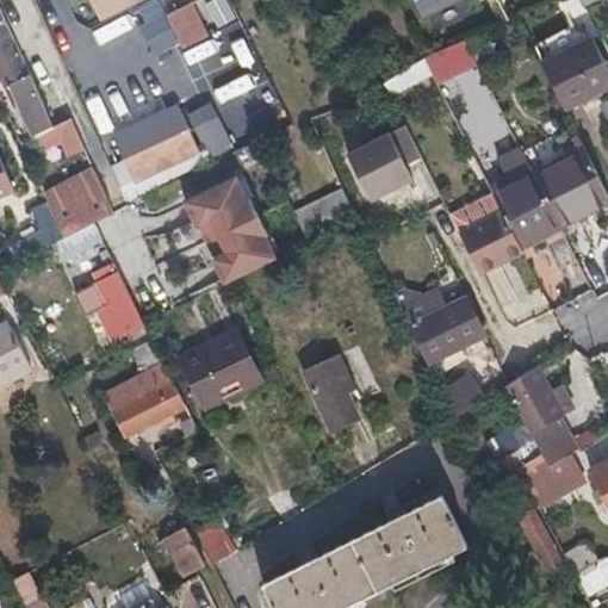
[(90,0),(99,19),(136,0),(90,0)]
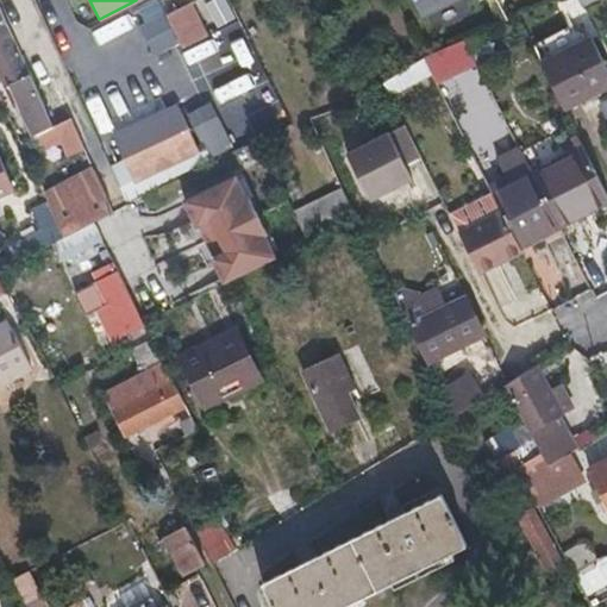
[(182,0),(181,0),(161,10),(183,54),(205,44),(182,0)]
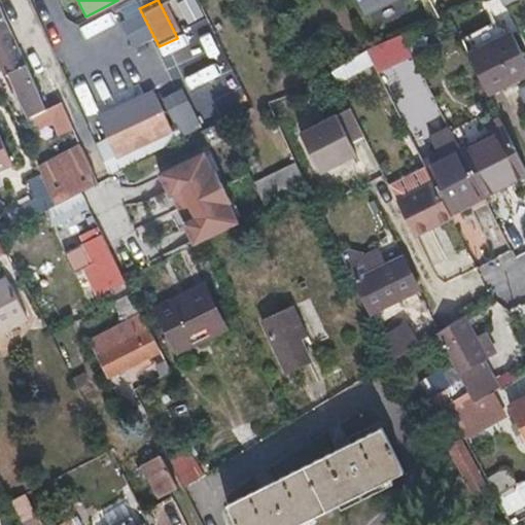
[(351,0),(357,15),(395,0),(351,0)]
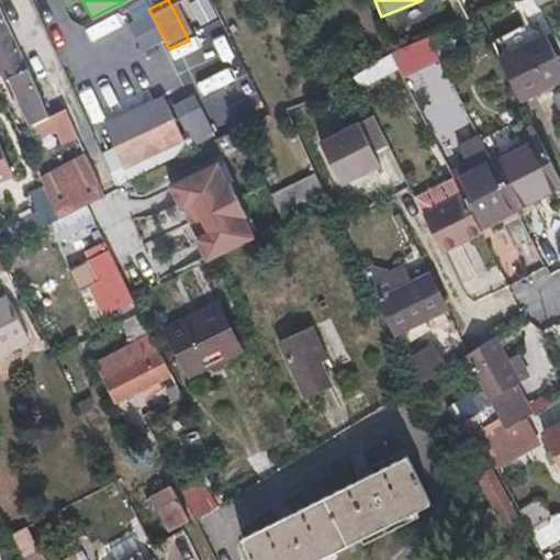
[(0,35),(11,31),(0,4),(0,35)]
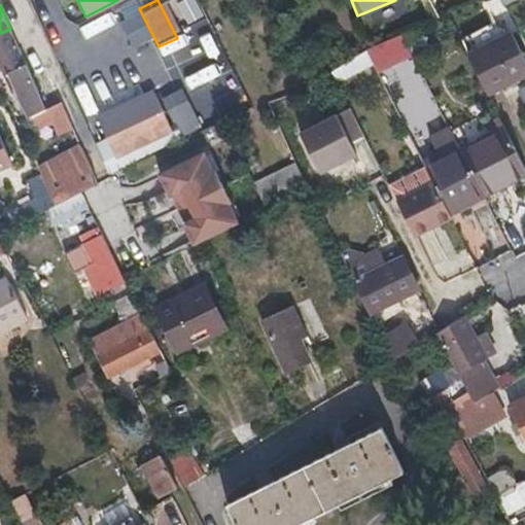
[(96,22),(100,30),(115,22),(110,12),(96,22)]
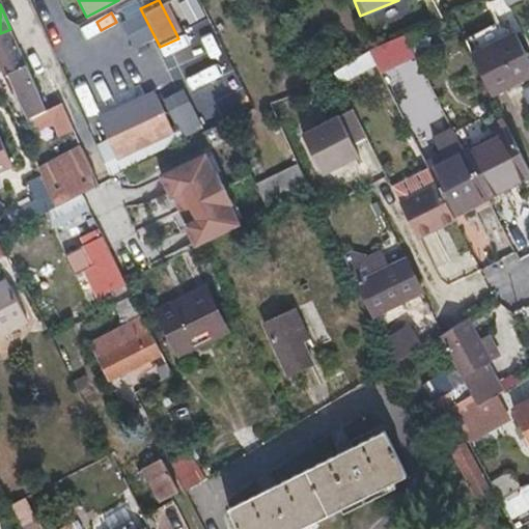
[(26,63),(10,29),(0,33),(0,62),(5,74),(26,63)]
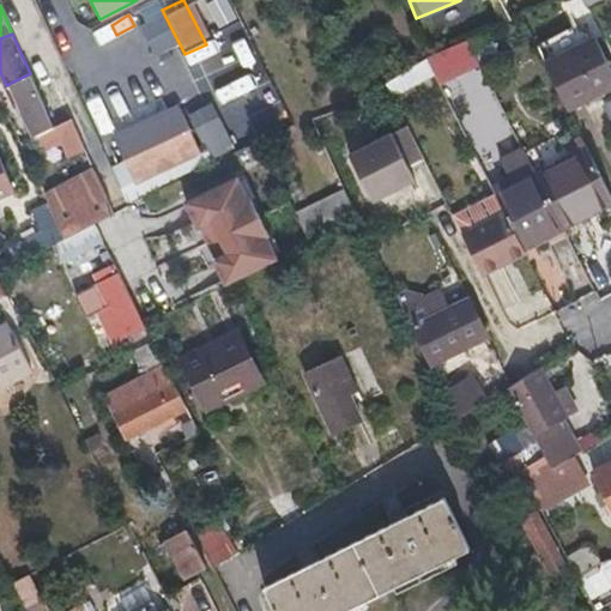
[(570,108),(596,96),(610,89),(610,65),(599,42),(550,66),(570,108)]
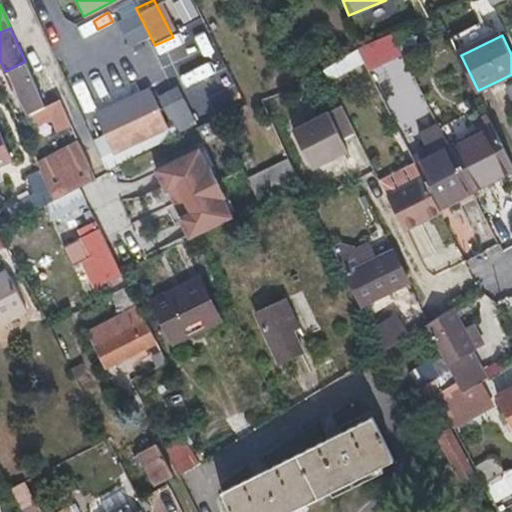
[(323,72),(332,85),(362,63),(353,50),(323,72)]
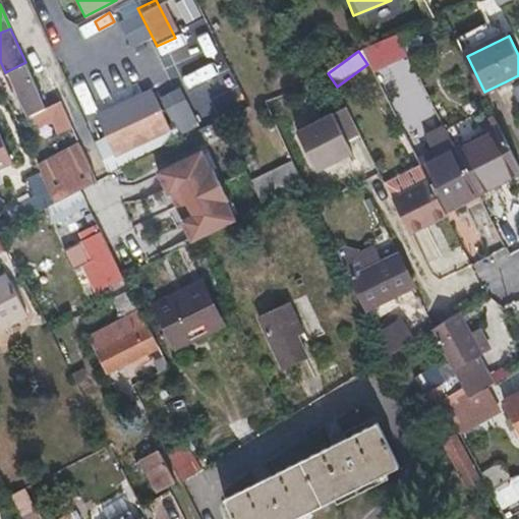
[(32,76),(25,62),(5,72),(11,87),(15,84),(32,76)]
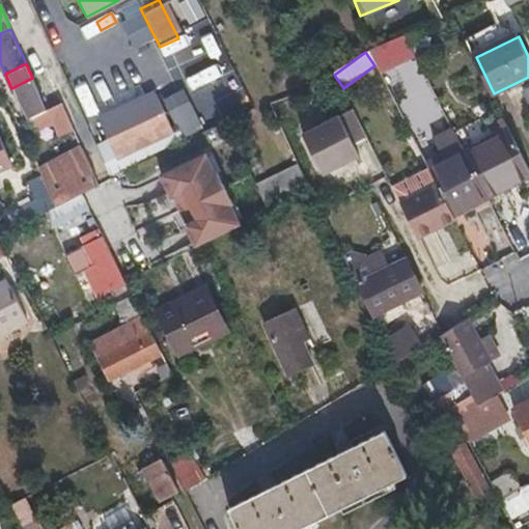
[(33,116),(47,110),(32,78),(16,86),(30,117),(33,116)]
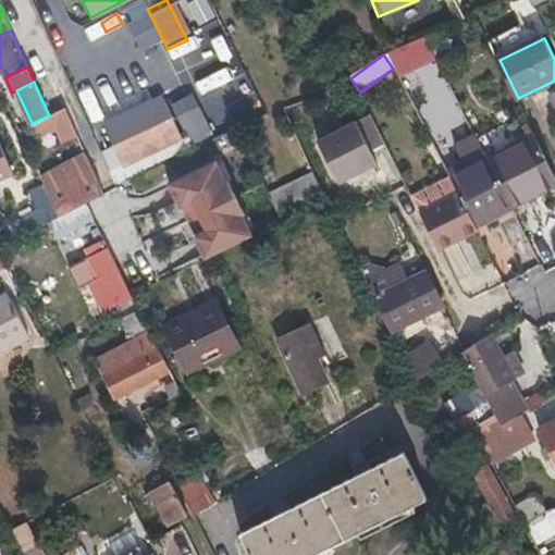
[(344,87),(325,97),(330,103),(347,94),(344,87)]
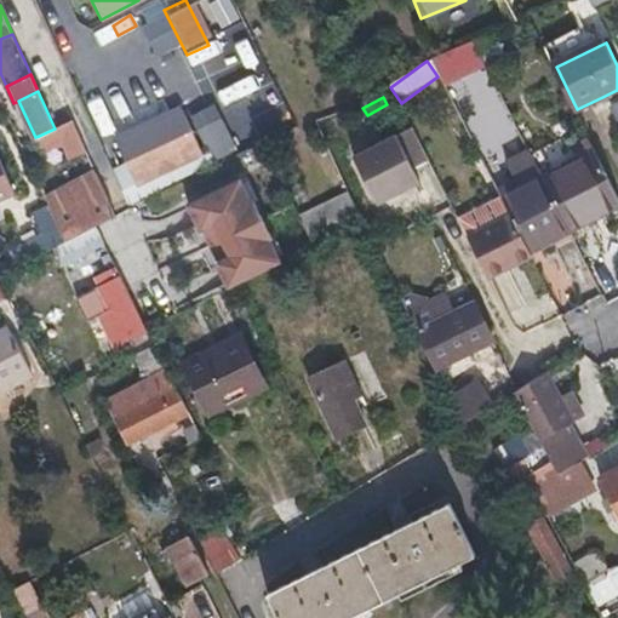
[(193,114),(210,161),(235,153),(218,106),(193,114)]
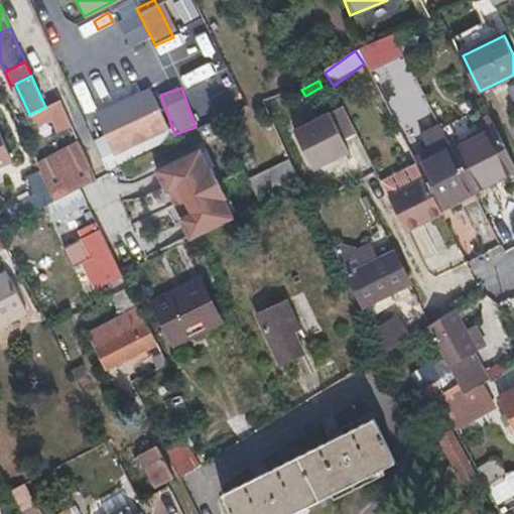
[(149,97),(129,106),(147,142),(165,134),(149,97)]
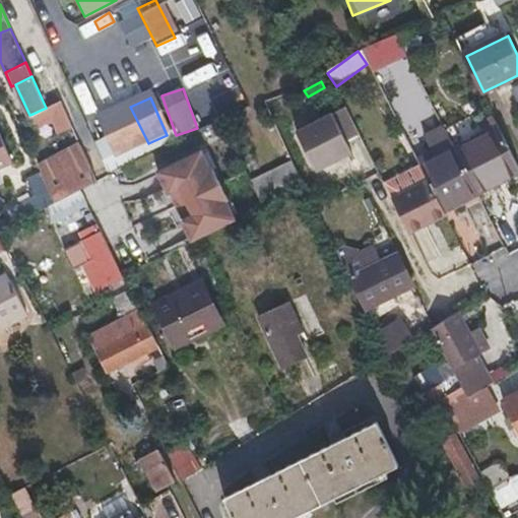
[(51,120),(57,133),(72,126),(61,102),(46,108),(51,120)]
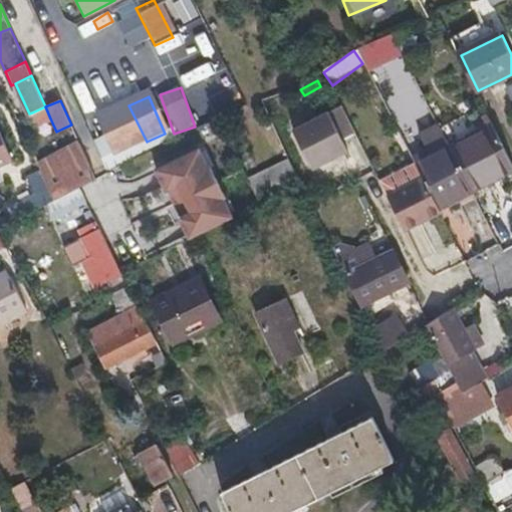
[(147,142),(129,105),(92,121),(108,158),(147,142)]
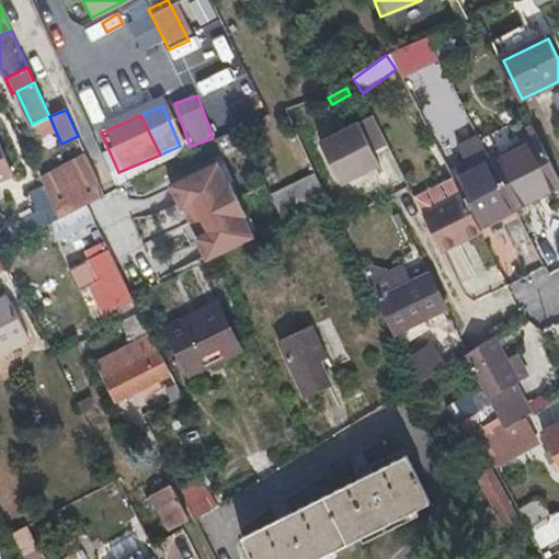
[(55,129),(49,116),(35,123),(41,136),(55,129)]
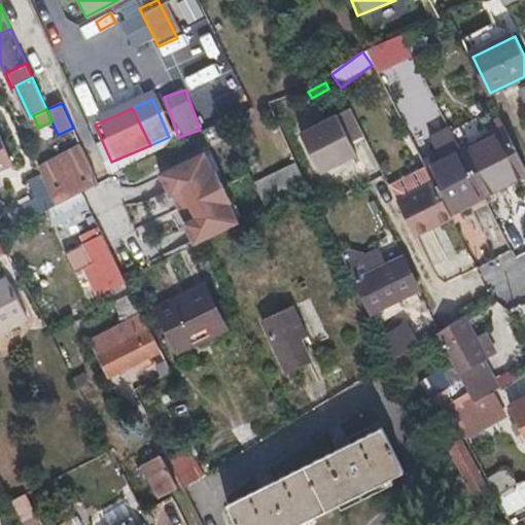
[(354,112),(301,137),(320,176),(358,159),(353,147),(368,140),(354,112)]
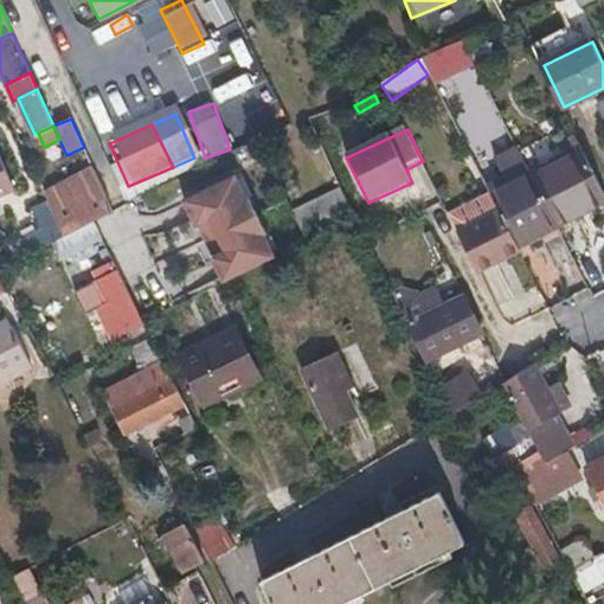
[(0,193),(18,186),(0,148),(0,193)]
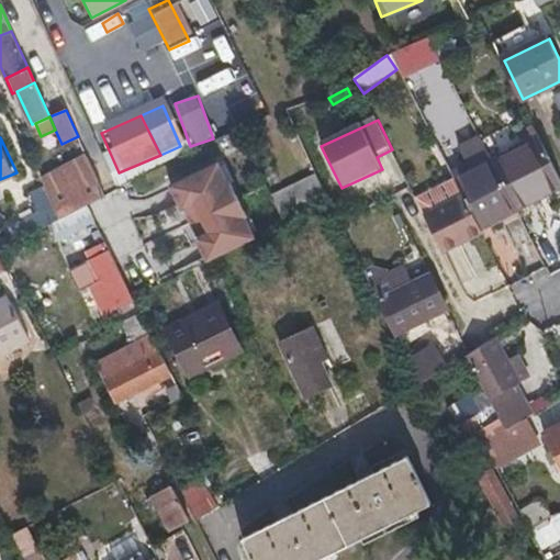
[(495,160),(519,211),(559,190),(559,175),(541,137),(495,160)]
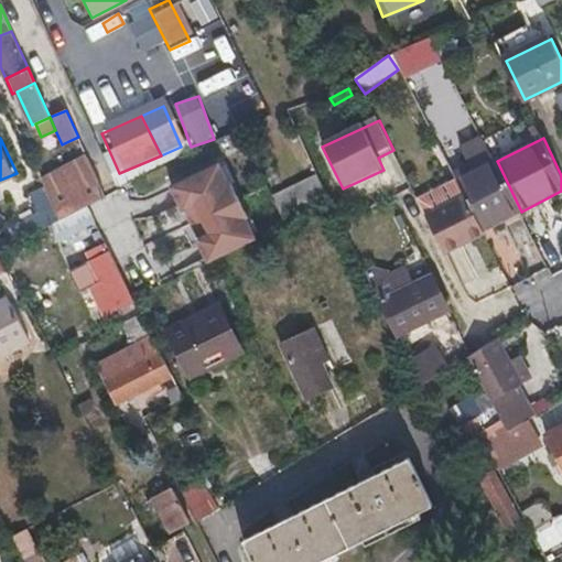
[(86,202),(87,204),(88,204),(103,197),(84,158),(71,164),(86,202)]
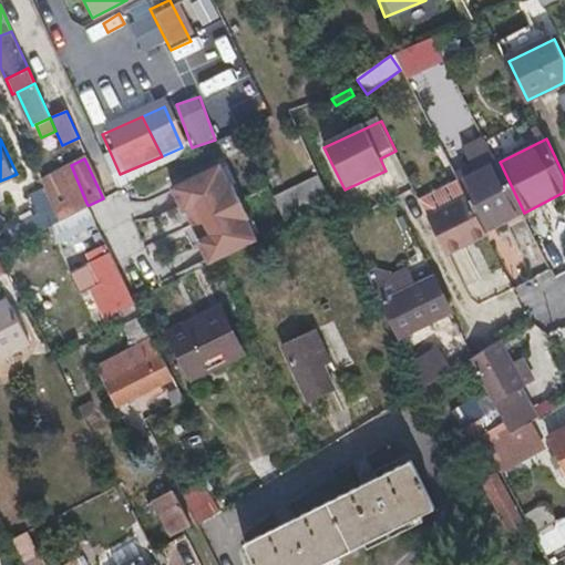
[(201,266),(254,243),(218,162),(165,186),(201,266)]
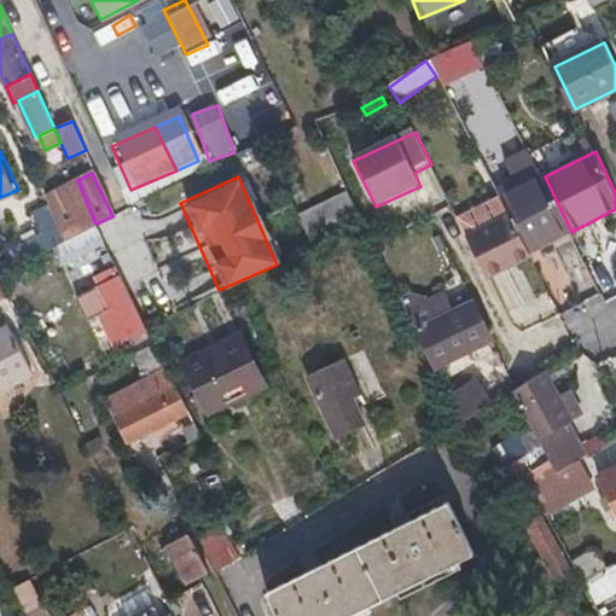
[(528,254),(571,232),(545,176),(500,198),(510,218),(528,254)]
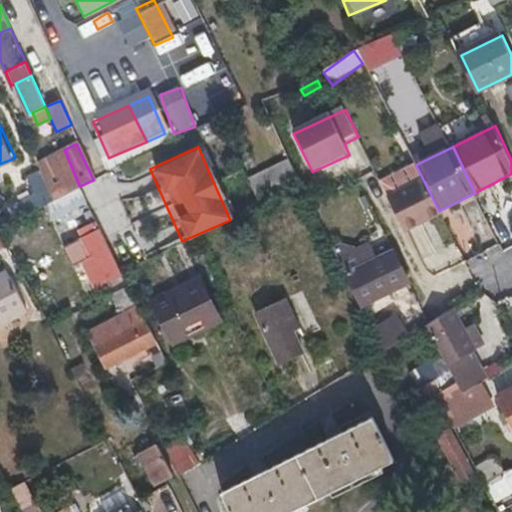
[(49,186),(55,199),(79,186),(78,184),(64,150),(38,161),(49,186)]
